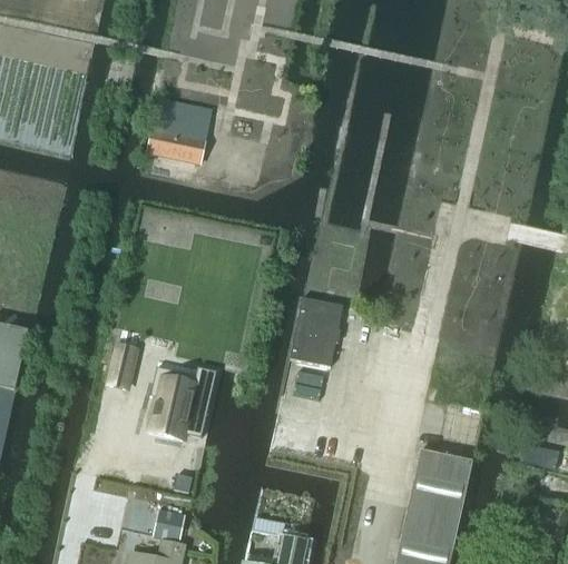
[(153,128),(148,150),(201,161),(206,139),(180,135),(187,105),(162,99),(155,129),(153,128)]
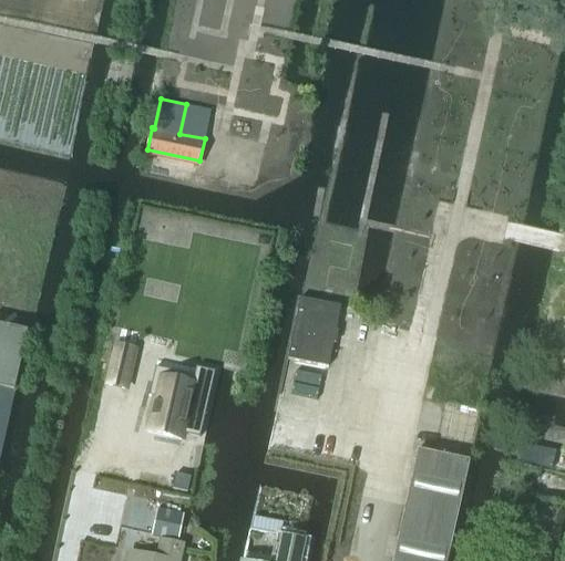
[(299,295),(288,355),(329,363),(334,340),(336,340),(338,328),(337,328),(341,303),(299,295)]
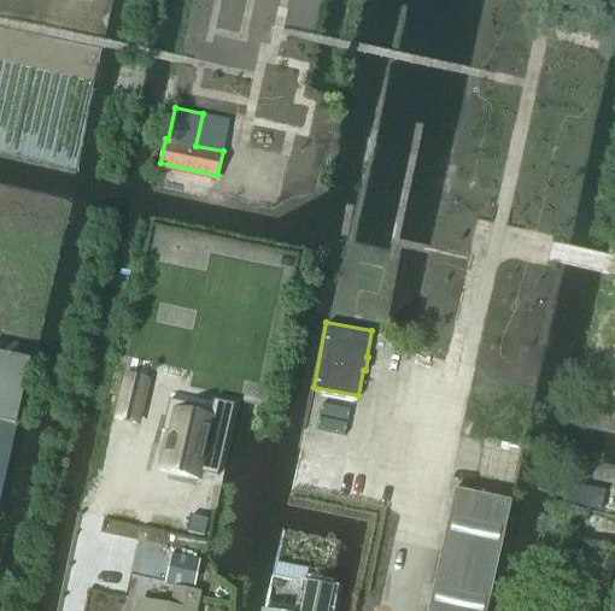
[(1,351),(0,356),(0,419),(16,423),(30,357),(1,351)]
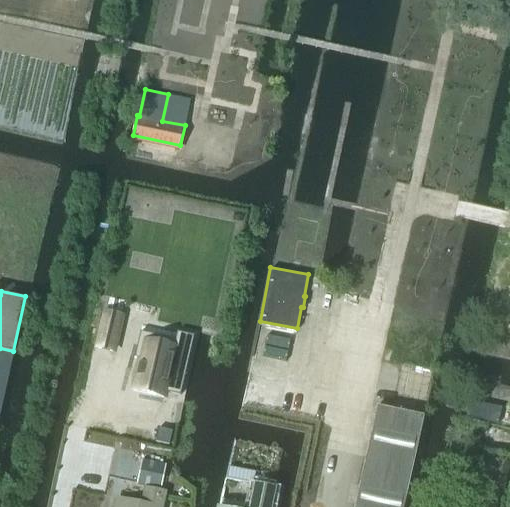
[(107,310),(99,345),(114,348),(122,313),(107,310)]
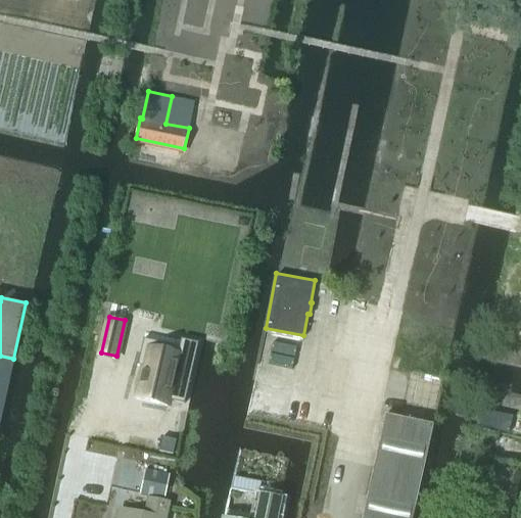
[(144,364),(137,395),(139,396),(160,401),(161,395),(174,398),(185,402),(199,340),(182,336),(180,344),(180,346),(158,341),(152,365),(144,364)]
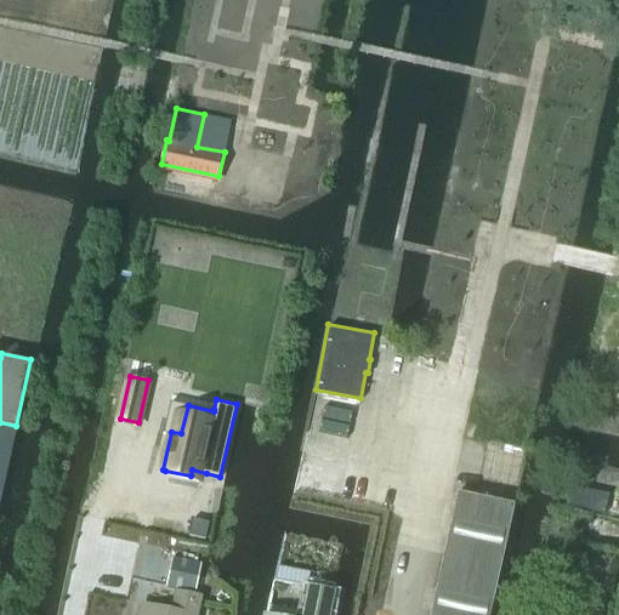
[(0,500),(16,426),(0,422),(0,500)]
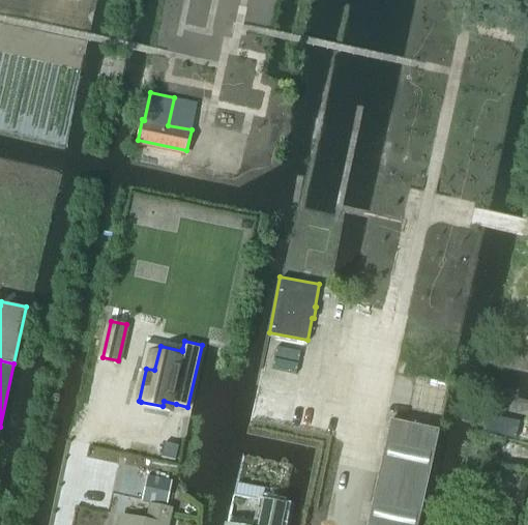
[(487,413),(482,429),(517,436),(520,421),(487,413)]
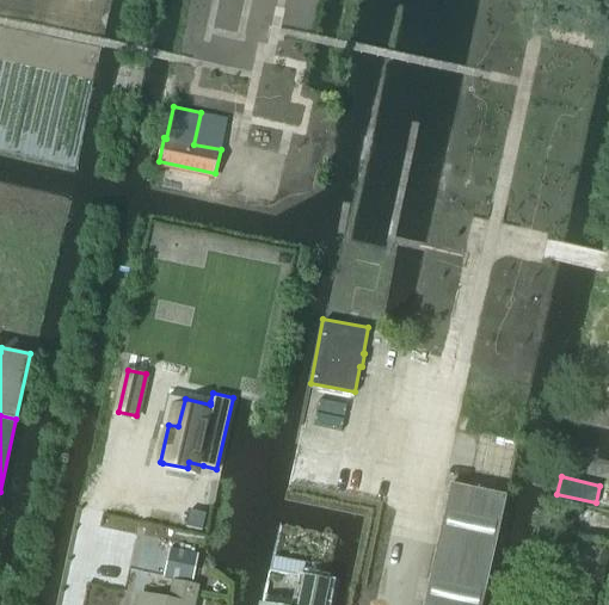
[(431,570),(423,604),(468,604),(474,580),(468,579),(474,553),(475,553),(479,536),(444,529),(441,545),(442,545),(437,572),(431,570)]
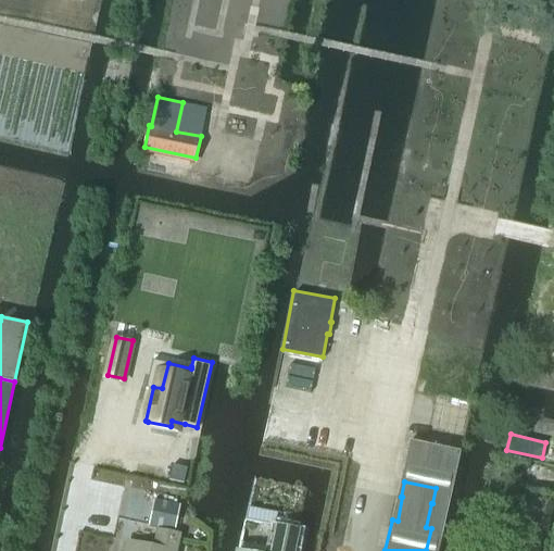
[(156,497),(150,523),(176,528),(181,502),(156,497)]
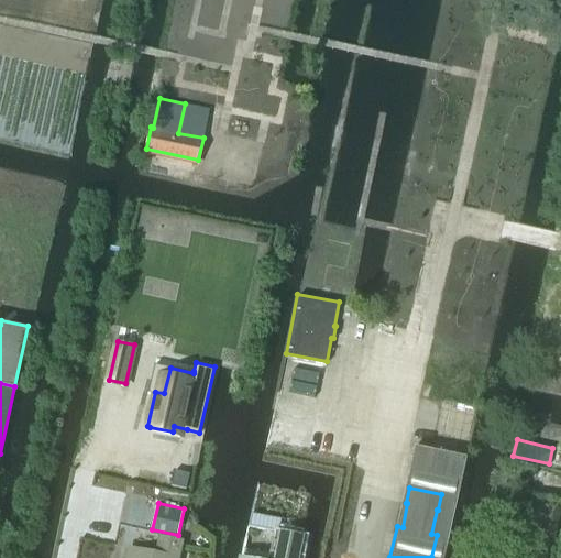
[(243,546),(241,557),(296,557),(301,533),(284,529),(281,529),(281,531),(279,535),(276,553),(244,546),(243,546)]
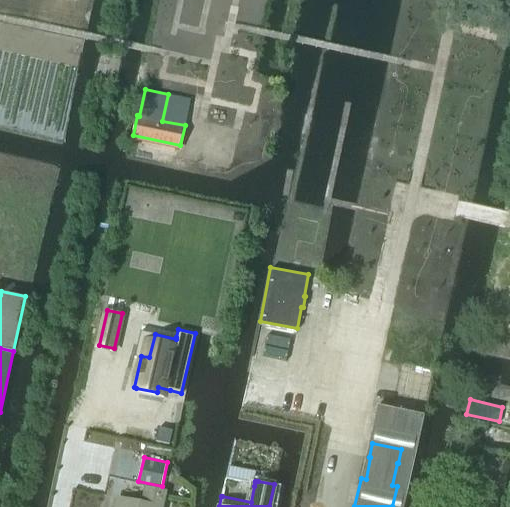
[(118,506),(159,506),(163,491),(149,488),(146,504),(120,498),(118,506)]
